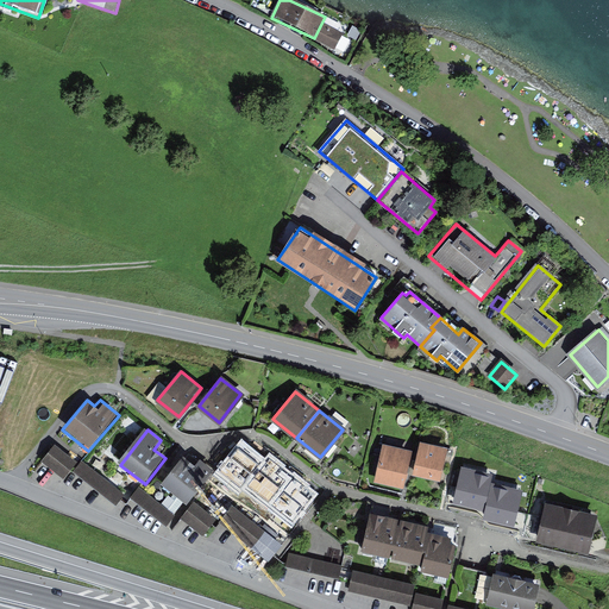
[(293,526),(319,494),(270,453),(264,460),(242,443),(214,476),(236,493),(243,484),(293,526)]
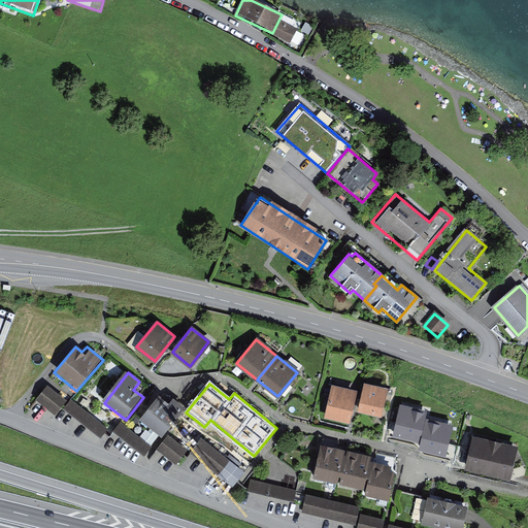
[(388,390),(365,385),(359,413),(382,417),(388,390)]
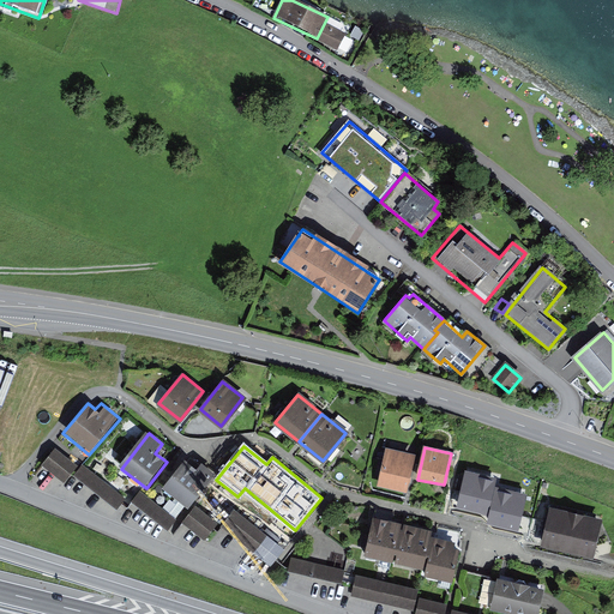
[(78,467),(58,451),(46,464),(67,481),(78,467)]
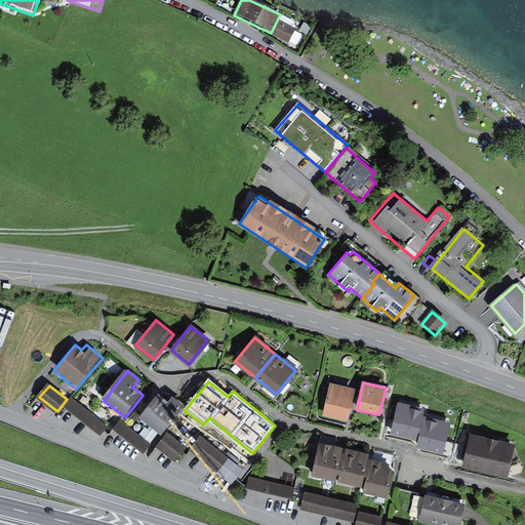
[(355,392),(328,387),(322,416),(349,421),(355,392)]
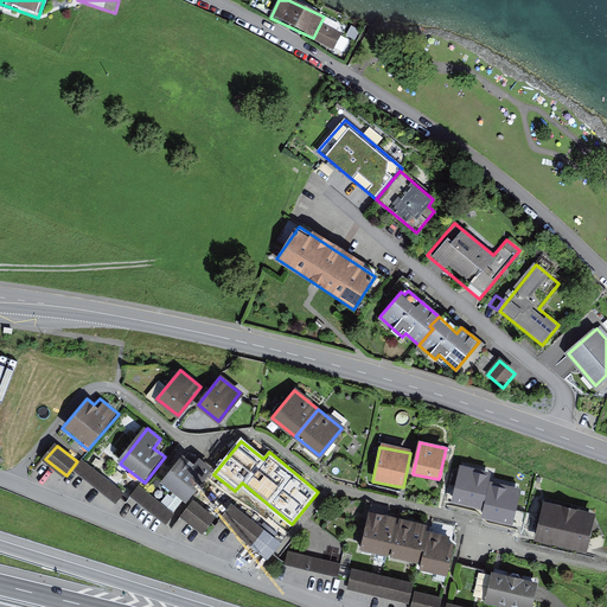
[(181,448),(154,484),(184,508),(212,472),(181,448)]
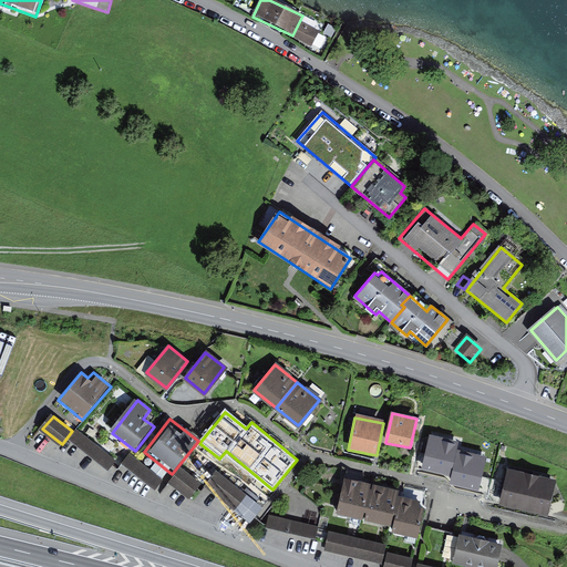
[(110,455),(79,432),(70,443),(101,466),(110,455)]
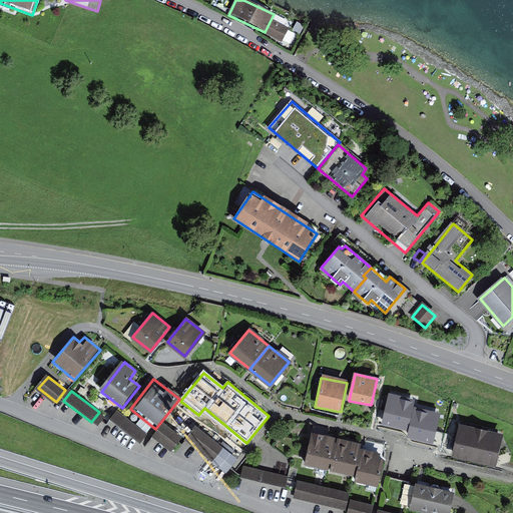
[(382,423),(408,429),(414,406),(415,399),(389,393),(382,423)]
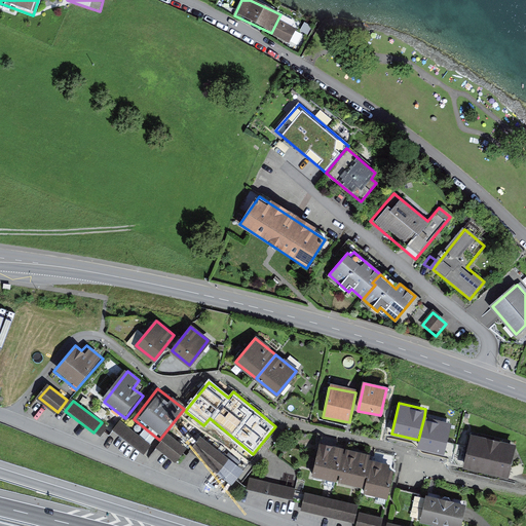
[(424,416),(418,440),(417,447),(443,453),(450,422),(424,416)]
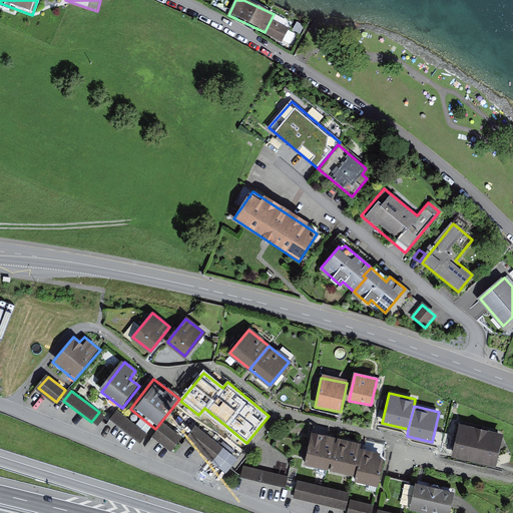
[(181,438),(163,424),(152,439),(169,453),(181,438)]
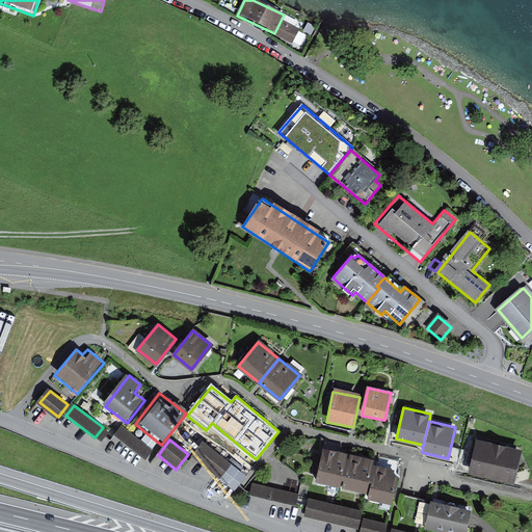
[(498,445),(477,441),(470,471),(491,475),(498,445)]
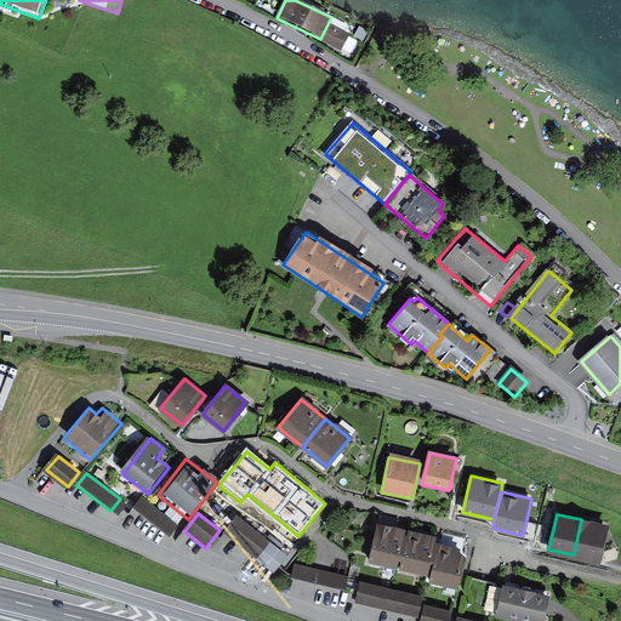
[(288,556),(239,516),(224,534),(273,574),(288,556)]
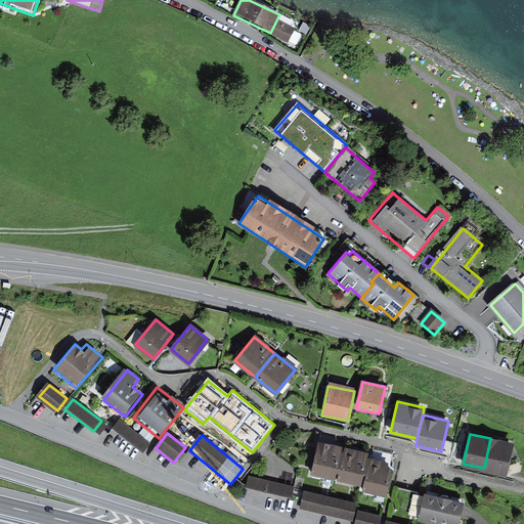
[(512,443),(490,438),(484,468),(505,473),(512,443)]
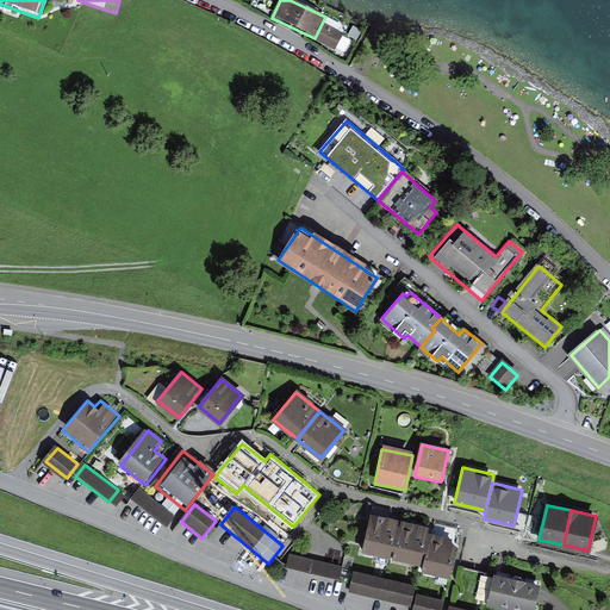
[(397,521),(372,515),(363,549),(388,555),(397,521)]
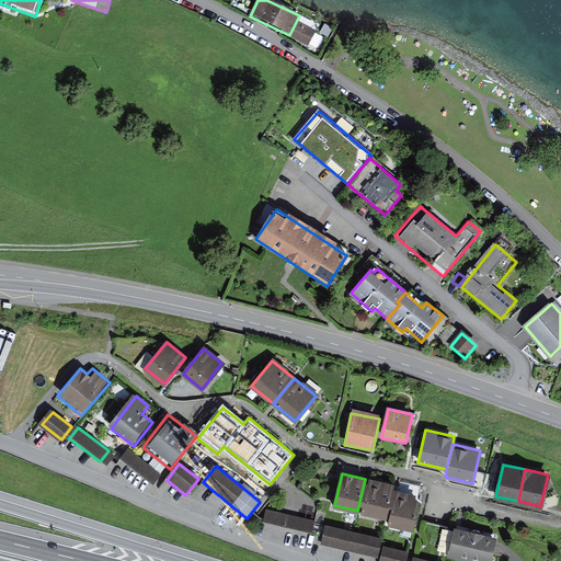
[(393,485),(370,481),(363,512),(386,517),(393,485)]
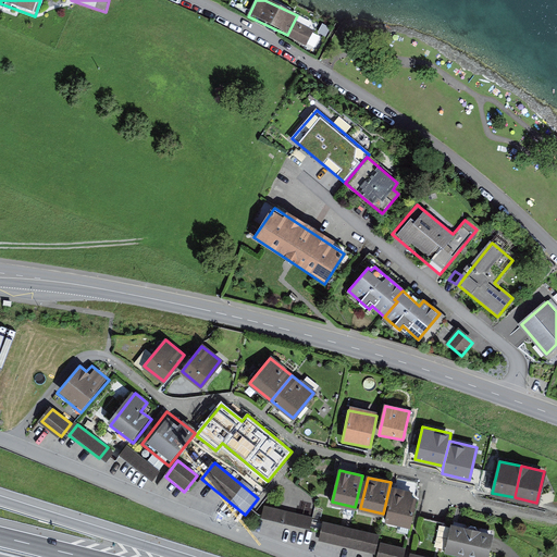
[(417,494),(394,489),(386,520),(410,525),(417,494)]
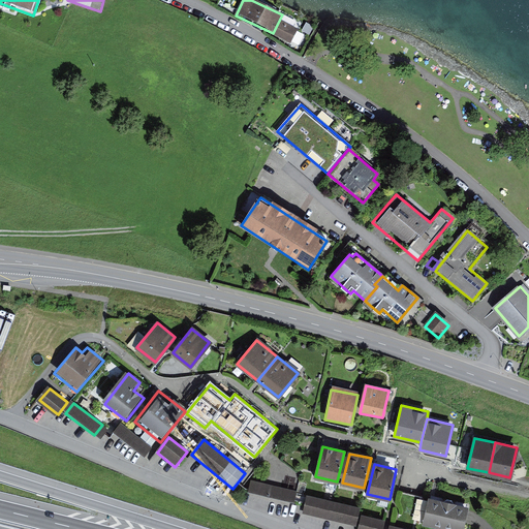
[(298,493),(250,479),(247,494),(293,506),(298,493)]
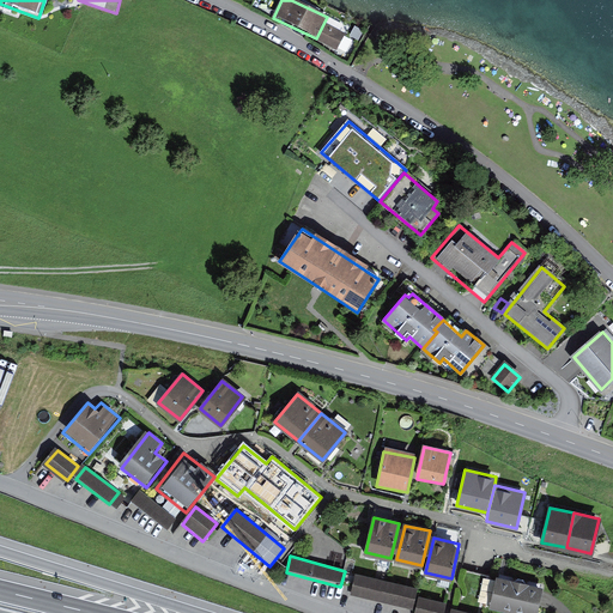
[(416,589),(356,576),(351,596),(411,611),(416,589)]
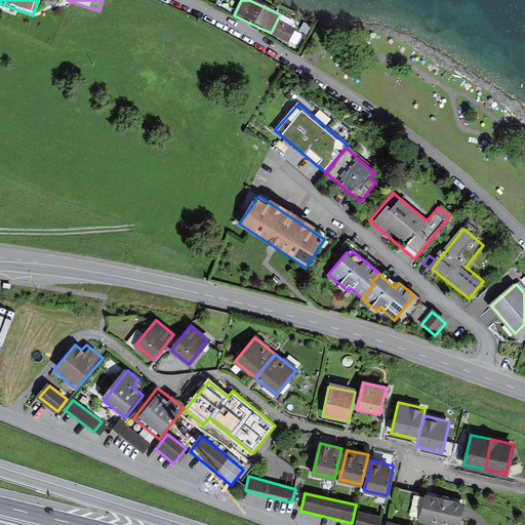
[(458,524),(463,503),(427,494),(420,520),(442,524),(458,524)]
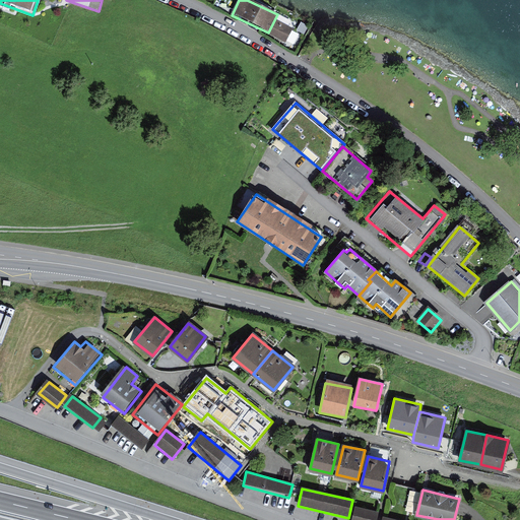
[(378,519),(380,514),(355,508),(352,519),(378,519)]
